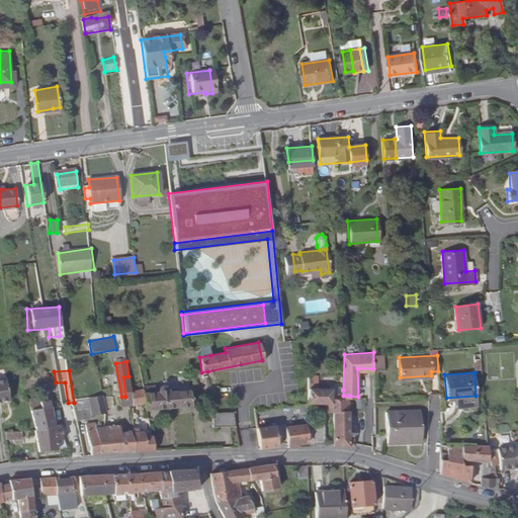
[(125,397),(121,397),(122,410),(134,409),(132,396),(128,376),(123,377),(125,397)]
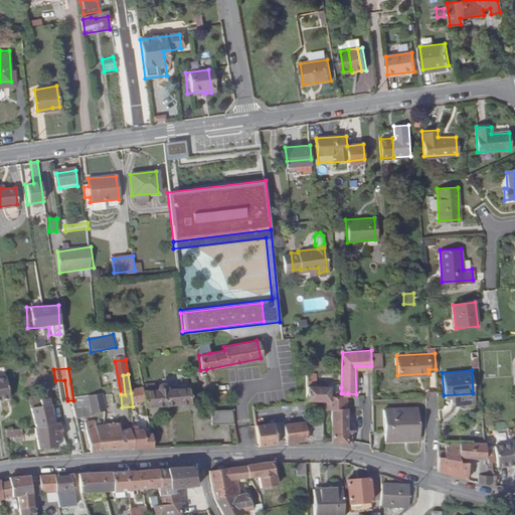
[(7,377),(0,378),(0,398),(11,396),(7,377)]
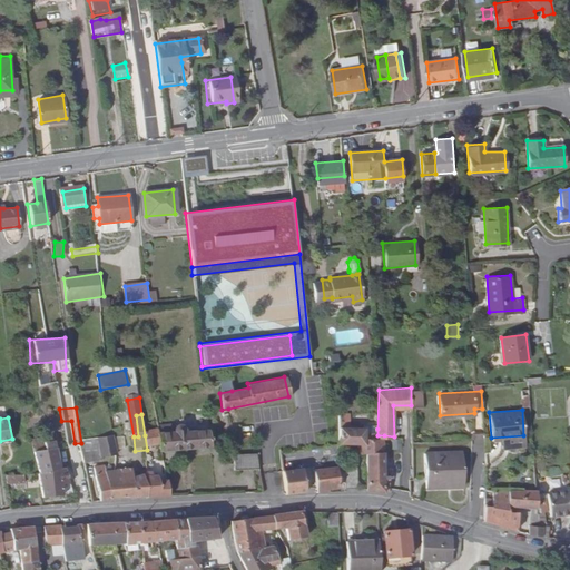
[(303,428),(302,421),(279,426),(281,434),(303,428)]
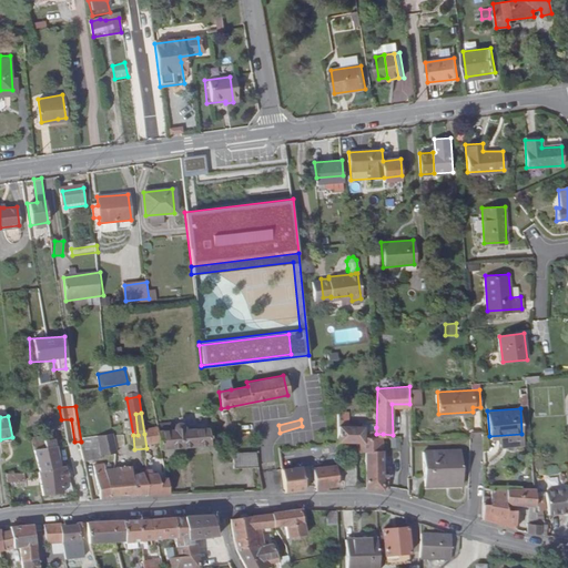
[(376,427),(340,427),(340,443),(358,443),(358,449),(365,449),(383,449),(383,434),(376,434),(376,427)]
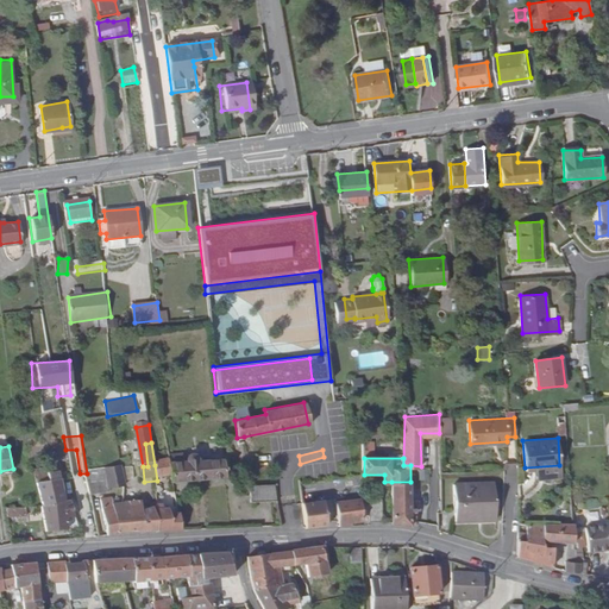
[(224,462),(170,464),(174,479),(174,481),(225,478),(224,462)]
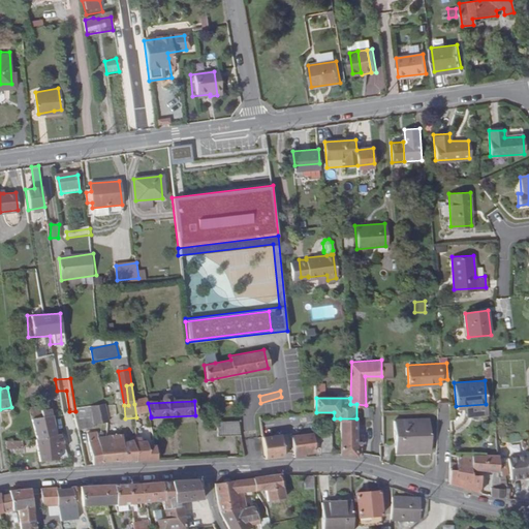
[(134,404),(136,417),(151,416),(148,403),(134,404)]
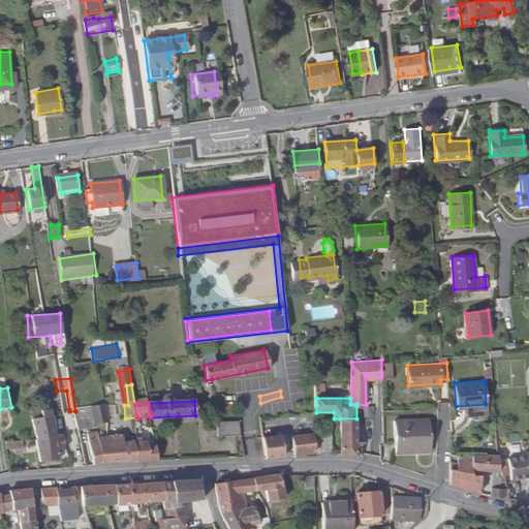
[(30,418),(35,439),(54,435),(48,408),(40,409),(41,417),(30,418)]
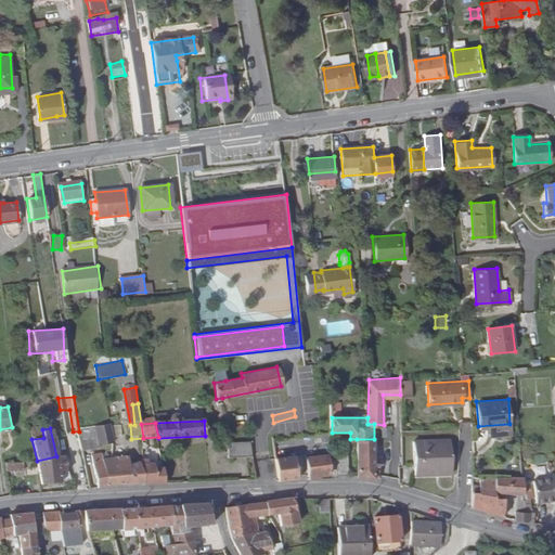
[(115,428),(81,431),(84,449),(115,447),(115,428)]
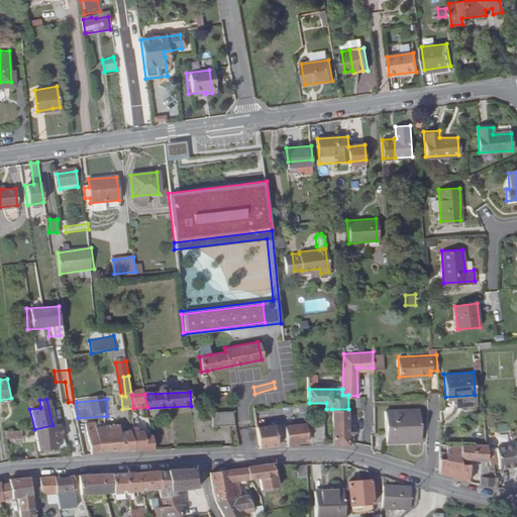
[(348,409),(332,409),(333,441),(333,445),(353,446),(352,431),(349,431),(348,409)]
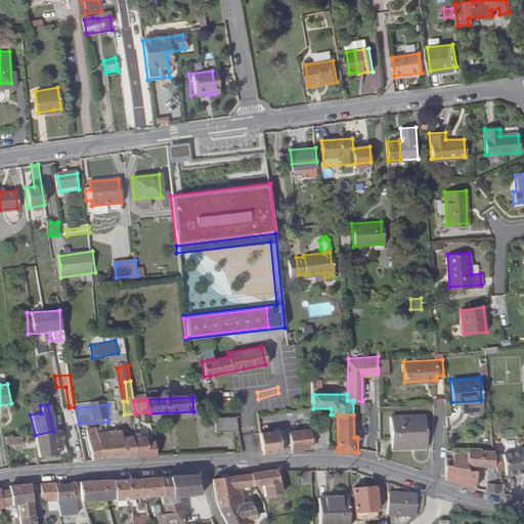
[(425,415),(390,417),(392,448),(427,446),(425,415)]
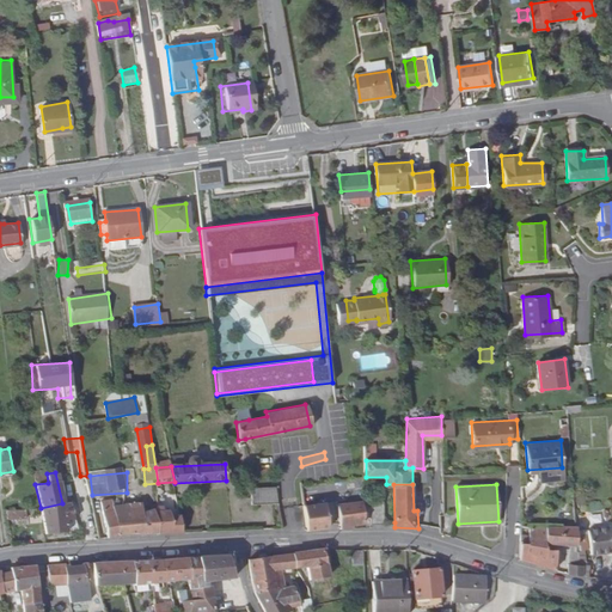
[(273,488),(249,491),(251,507),(277,505),(273,488)]
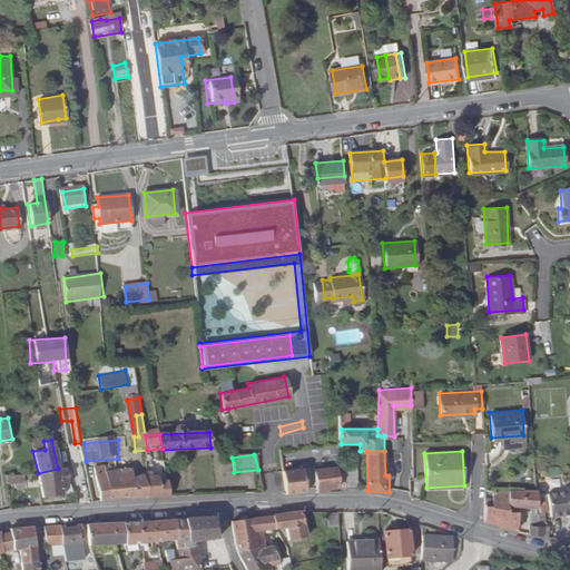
[(58,469),(38,473),(43,498),(67,493),(71,492),(69,480),(67,480),(65,468),(61,469),(58,469)]
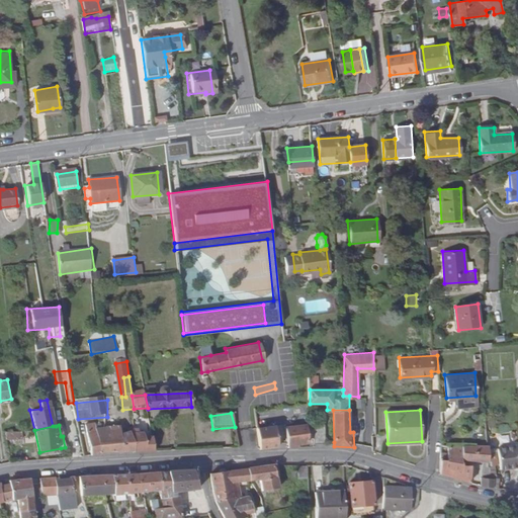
[(277,425),(258,427),(261,448),(261,450),(279,447),(277,425)]
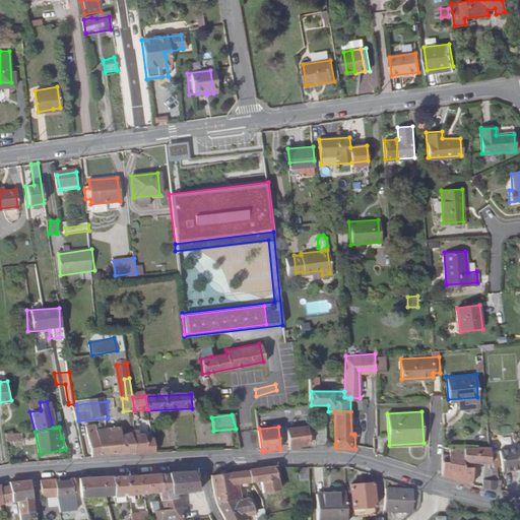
[(309,428),(287,429),(289,449),(301,449),(301,445),(310,444),(309,428)]
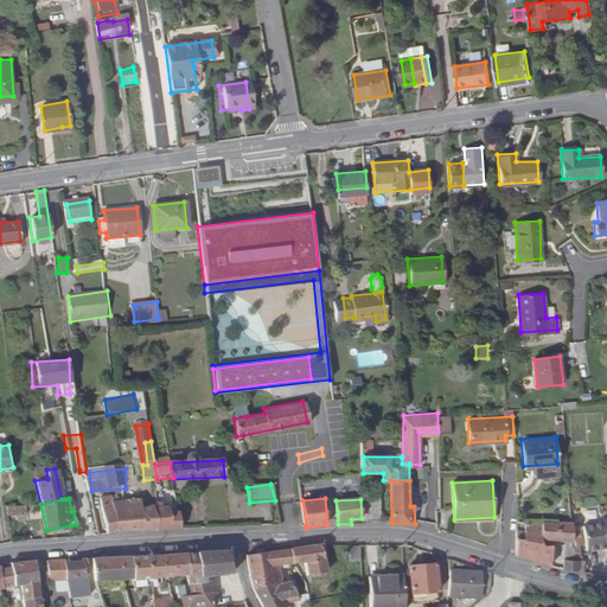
[(378,500),(366,502),(369,519),(379,518),(378,500)]
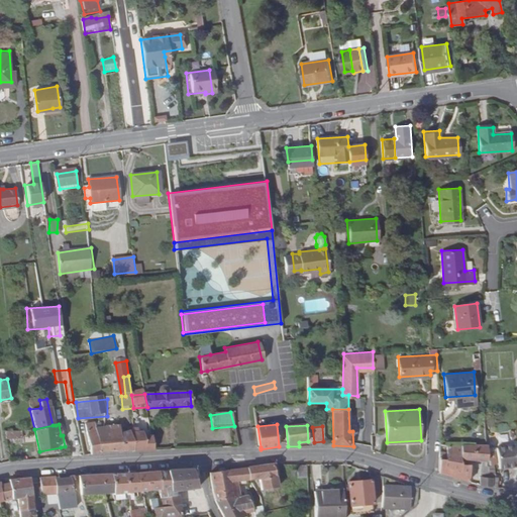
[(91,453),(102,453),(97,429),(88,429),(91,453)]
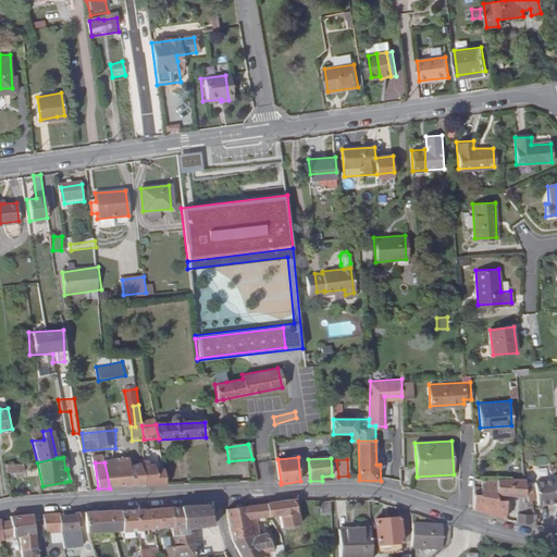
[(144,469),(144,466),(141,466),(141,469),(128,469),(128,465),(118,466),(116,462),(114,462),(104,462),(110,489),(144,487),(144,469)]
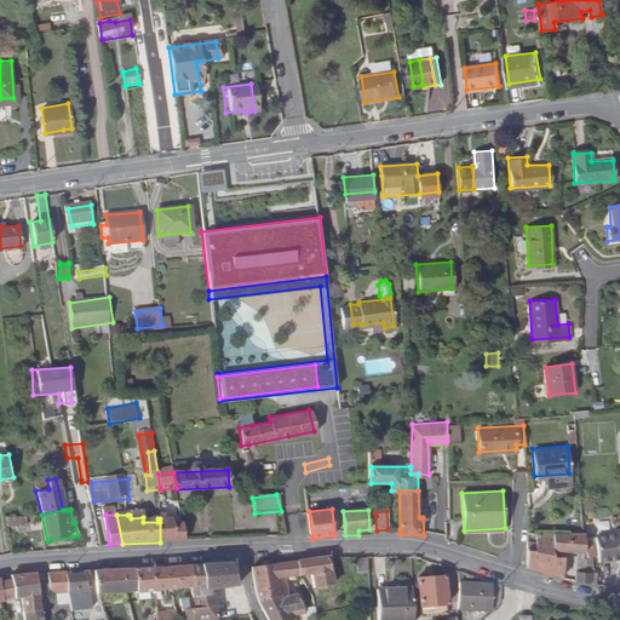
[(184,523),(183,523),(166,524),(166,522),(160,522),(160,543),(185,543),(184,523)]
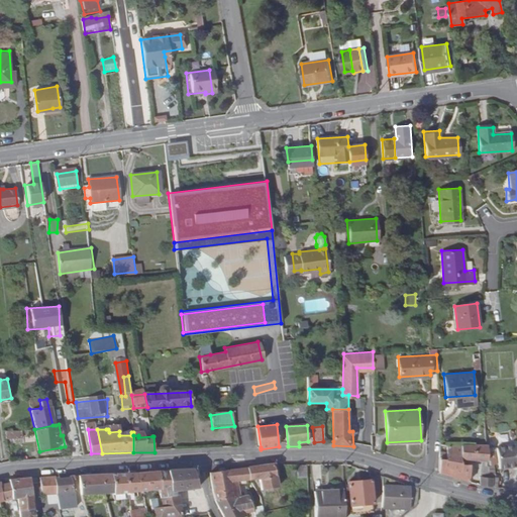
[(459,456),(460,441),(443,440),(443,454),(437,454),(437,473),(470,483),(470,463),(459,462),(459,456)]
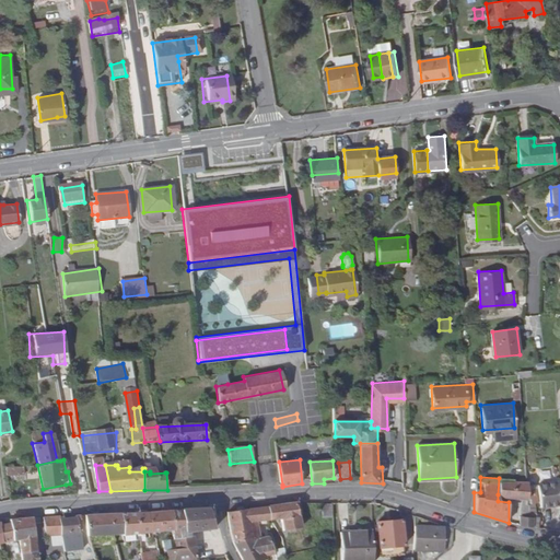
[(522,496),(523,480),(499,478),(498,494),(522,496)]
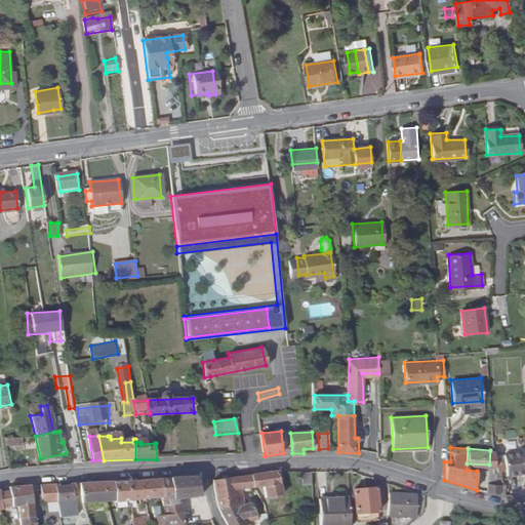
[(521,453),(501,456),(505,477),(524,475),(521,453)]
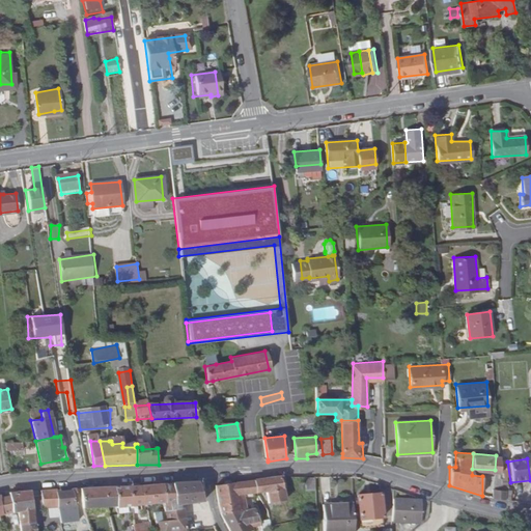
[(281,477),(255,481),(257,496),(263,495),(266,507),(283,505),(281,477)]
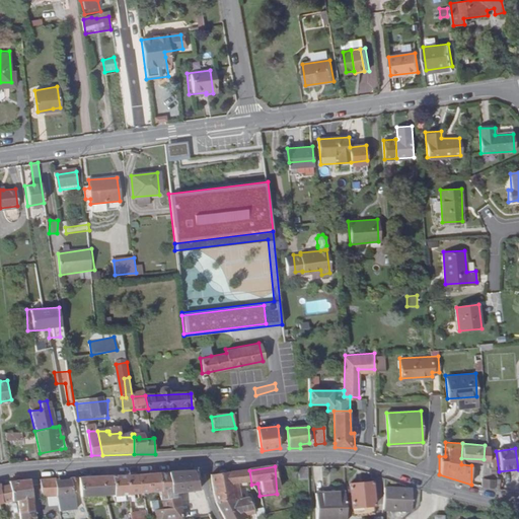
[(249,470),(211,475),(217,503),(240,499),(238,487),(251,485),(249,470)]
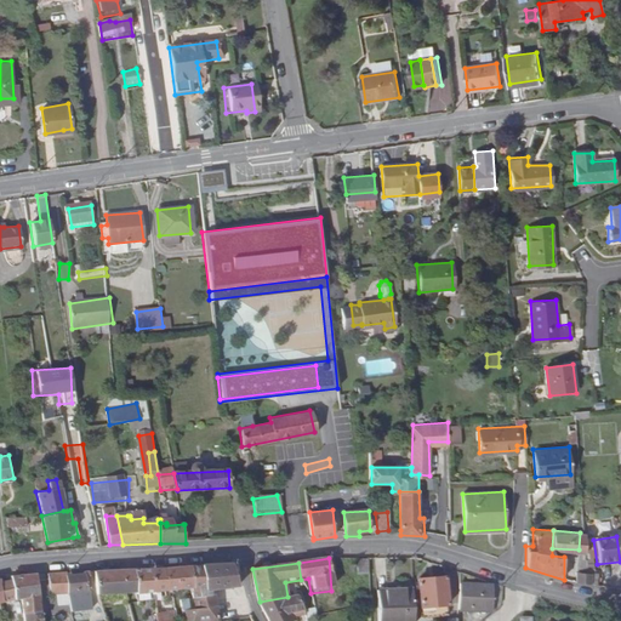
[(201,564),(188,565),(194,590),(197,599),(197,600),(200,599),(198,588),(203,587),(203,580),(201,574),(204,574),(201,564)]
